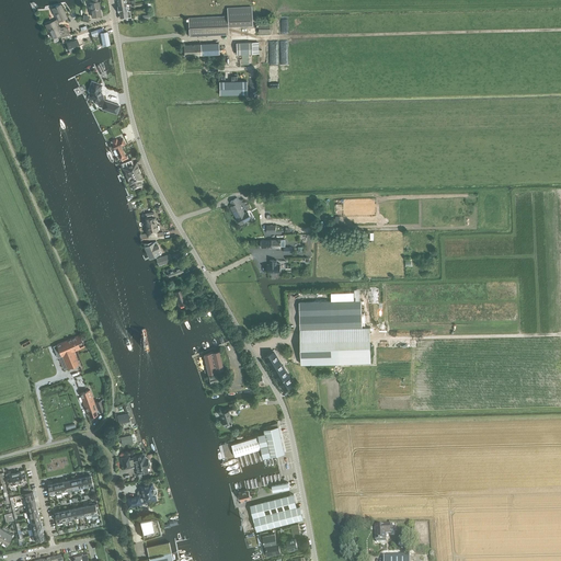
[(89,2),(88,3),(89,9),(90,9),(92,16),(101,15),(99,1),(100,0),(99,0),(91,0),(92,2),(89,2)]
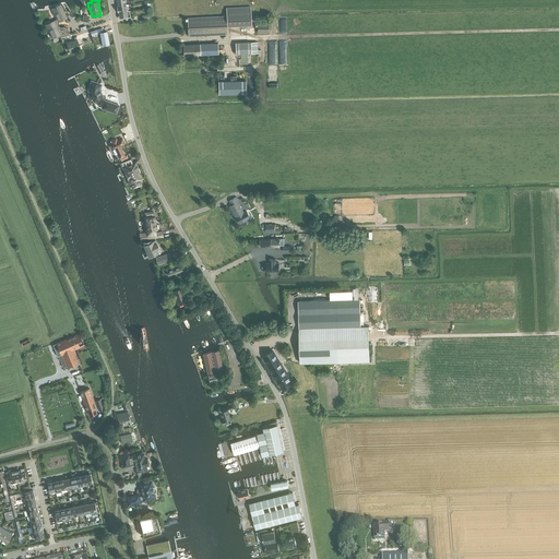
[(55,23),(58,21),(67,18),(60,4),(51,9),(54,14),(55,13),(57,19),(54,20),(54,21),(55,23)]
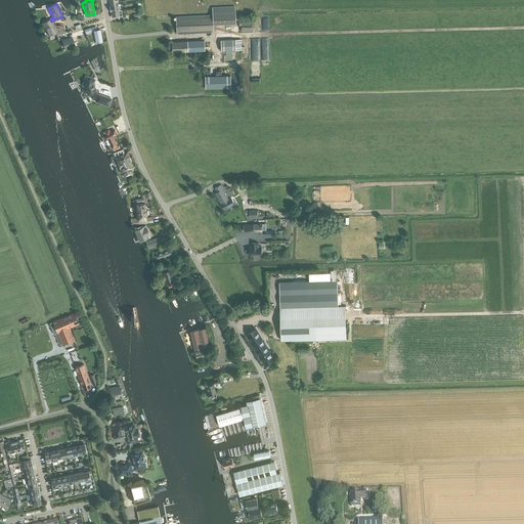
[(213,14),(176,16),(177,34),(214,32),(213,25),(235,24),(235,12),(234,6),(212,7),(213,14)]
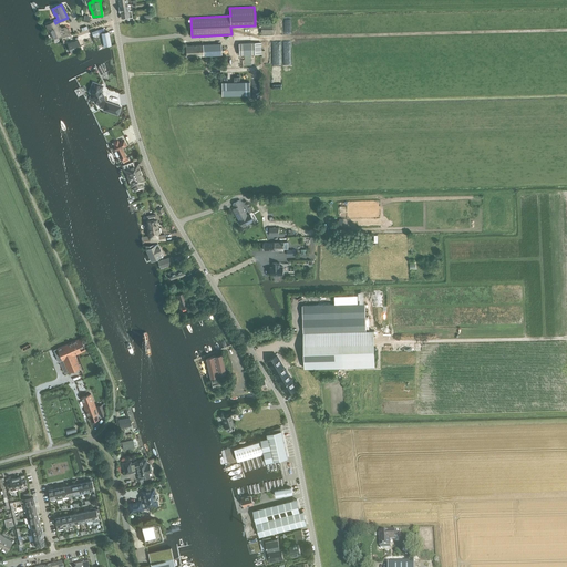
[(54,21),(45,26),(49,30),(49,32),(50,31),(52,37),(51,37),(52,38),(53,38),(57,35),(58,38),(70,34),(68,27),(65,26),(61,28),(61,27),(59,26),(59,23),(59,21),(55,23),(54,21)]
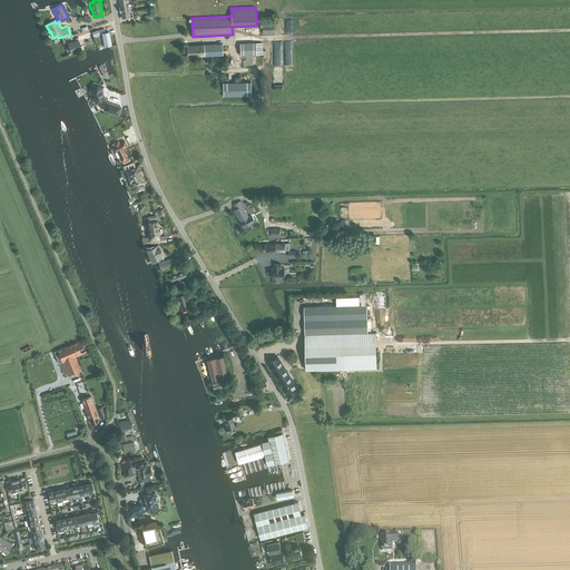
[(263,23),(263,35),(274,33),(274,22),(263,23)]
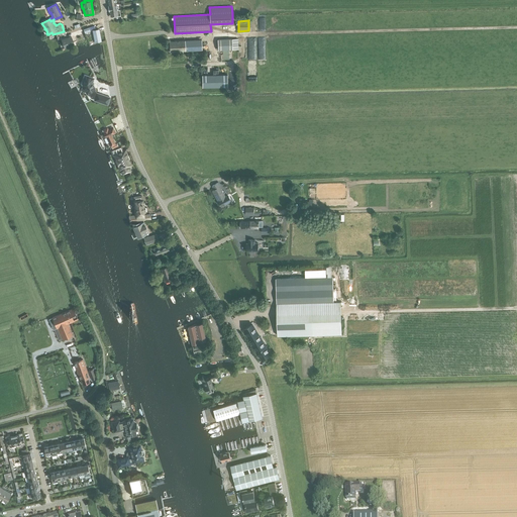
[(99,28),(93,30),(95,42),(101,40),(99,28)]
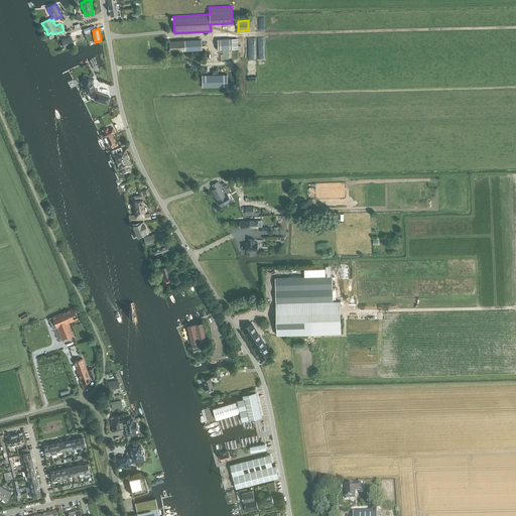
[(65,47),(74,44),(71,36),(61,39),(65,47)]
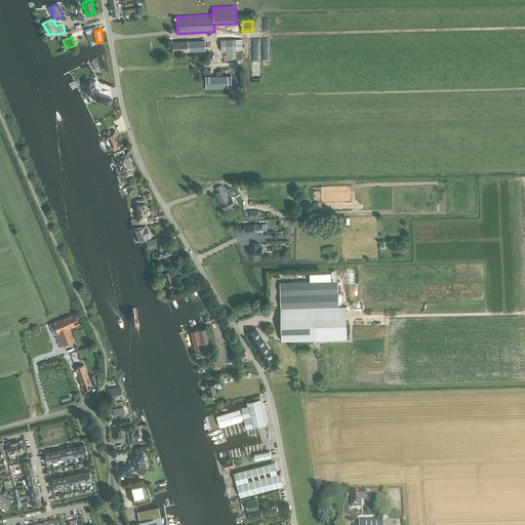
[(241,39),(221,40),(221,50),(241,49),(241,39)]
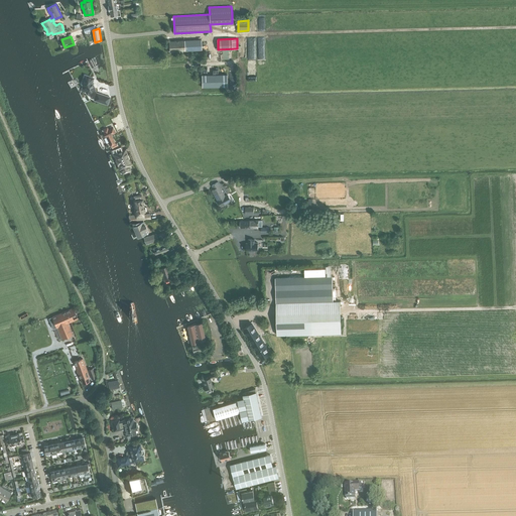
[(169,50),(202,49),(201,39),(169,40),(169,50)]
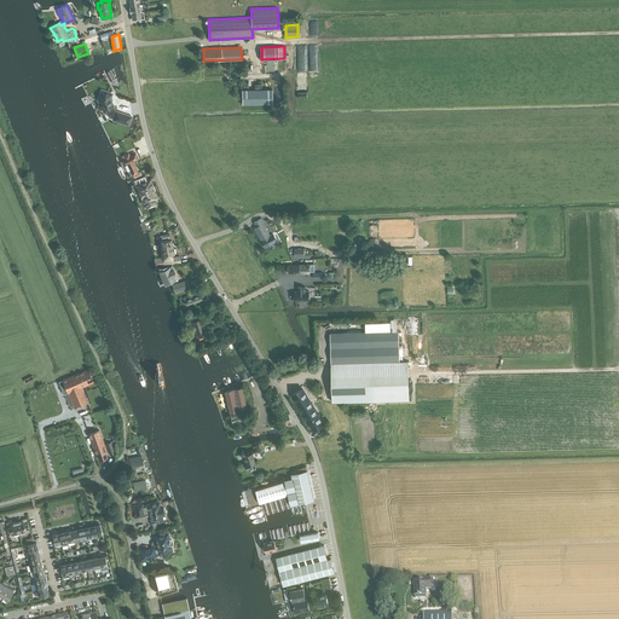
[(242,104),(272,103),(272,88),(242,90),(242,104)]
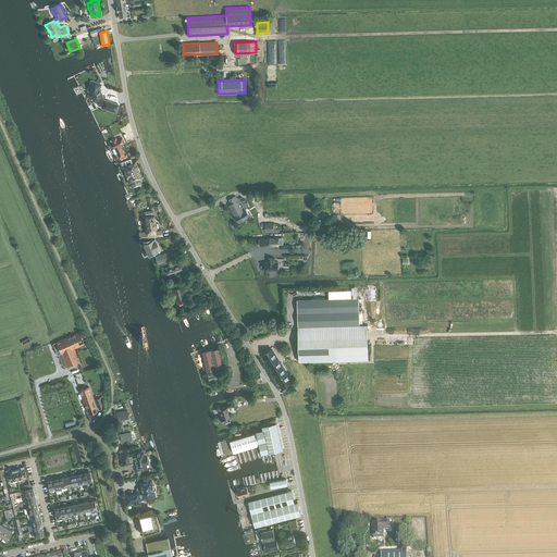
[(100,84),(91,81),(88,89),(90,94),(89,94),(88,95),(88,96),(89,97),(89,98),(90,98),(91,98),(93,98),(94,101),(96,100),(98,104),(102,107),(101,108),(115,112),(119,104),(103,99),(102,97),(99,89),(100,84)]
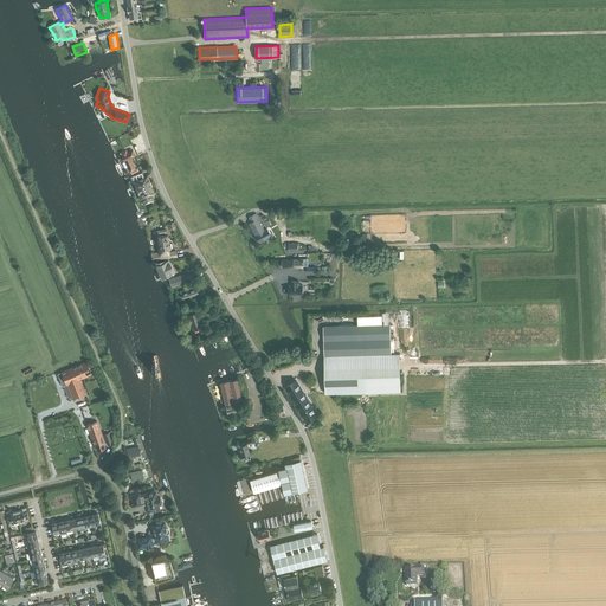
[(121,152),(120,153),(121,155),(123,159),(124,158),(126,161),(128,167),(130,171),(135,168),(129,158),(135,155),(133,149),(127,153),(126,149),(121,152)]
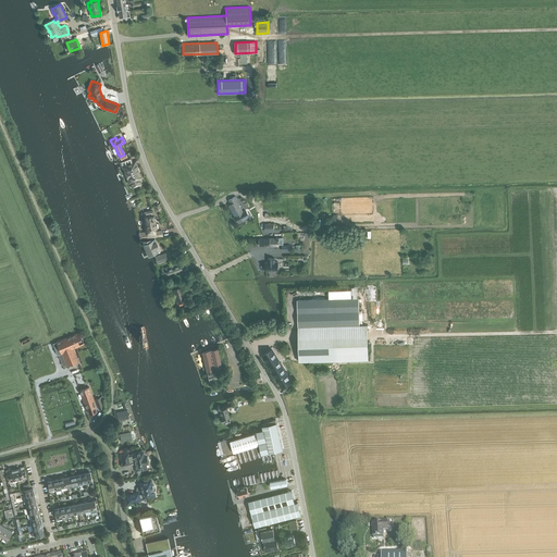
[(138,178),(141,177),(137,165),(135,166),(134,162),(132,163),(131,158),(120,162),(122,168),(124,166),(126,170),(124,170),(127,178),(130,178),(131,182),(132,181),(134,186),(140,184),(138,178)]
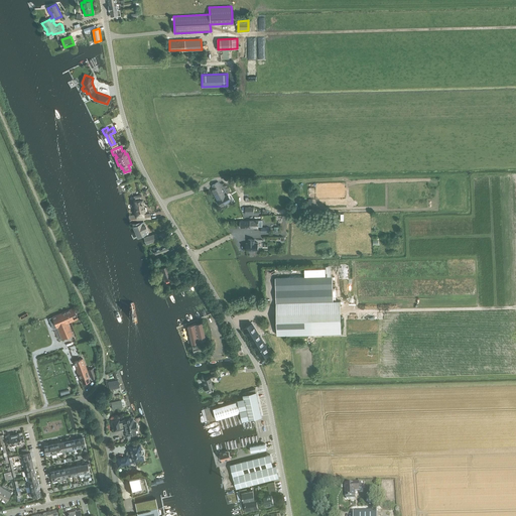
[(221,207),(230,201),(227,195),(225,197),(220,186),(221,185),(218,181),(212,185),(214,189),(212,190),(221,207)]
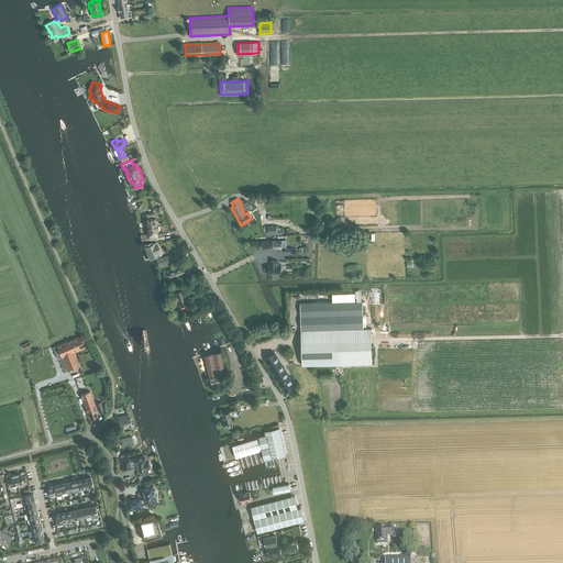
[(142,243),(166,239),(165,232),(158,233),(158,230),(159,230),(158,225),(157,225),(156,217),(153,218),(153,214),(147,214),(148,218),(146,219),(147,228),(146,229),(147,234),(141,235),(142,243)]
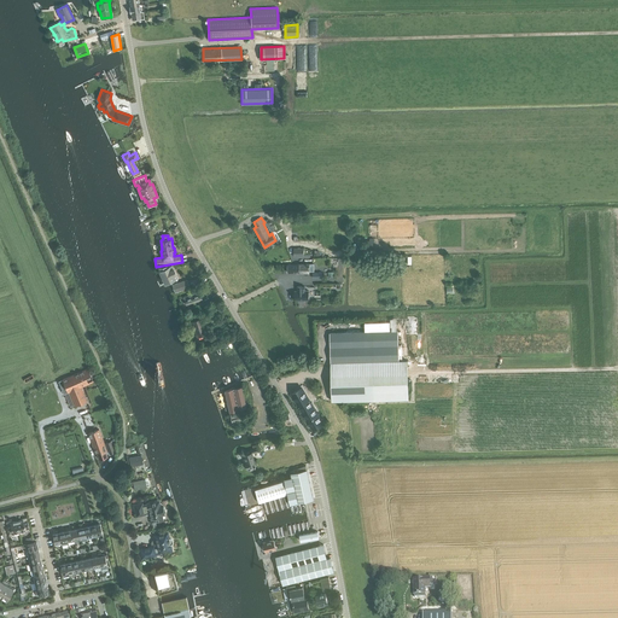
[(164,284),(178,278),(176,274),(173,267),(172,264),(167,267),(167,266),(158,267),(159,270),(158,270),(164,284)]
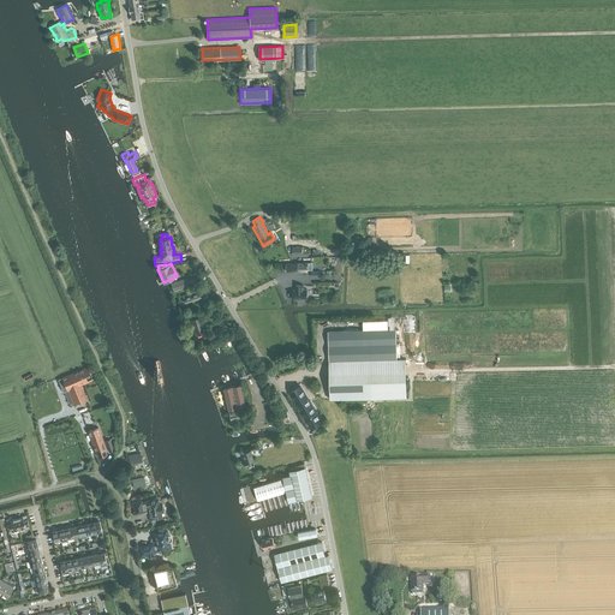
[(189,285),(193,284),(191,276),(186,279),(172,284),(174,291),(189,286),(189,285)]
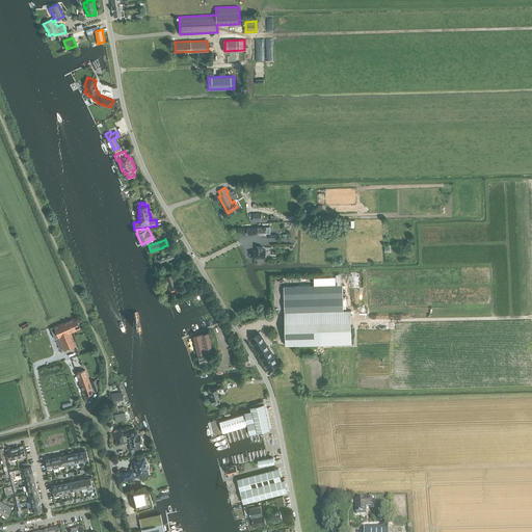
[(160,262),(174,257),(171,250),(169,246),(167,247),(168,251),(158,256),(160,262)]
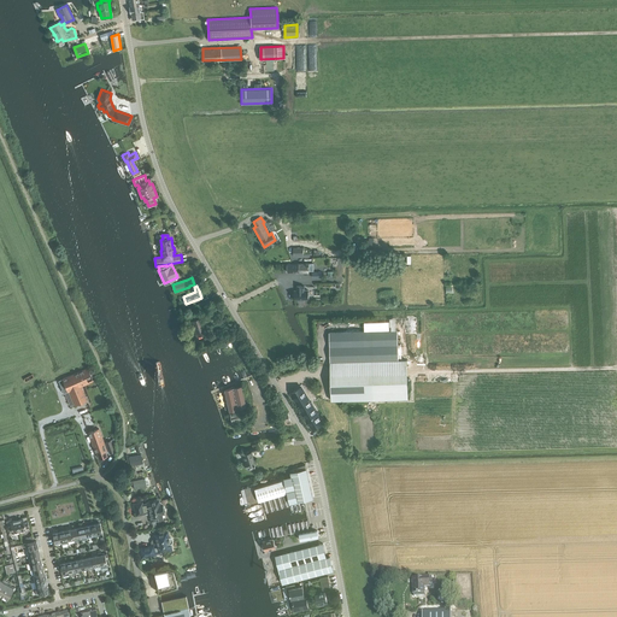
[(305,289),(305,286),(297,286),(297,291),(294,291),(294,299),(298,299),(298,301),(304,301),(304,299),(309,299),(309,289),(305,289)]
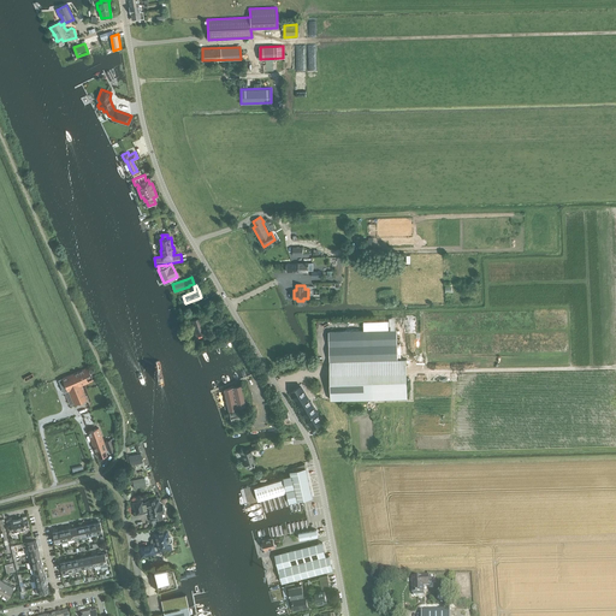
[(196,335),(205,332),(200,317),(191,319),(196,335)]
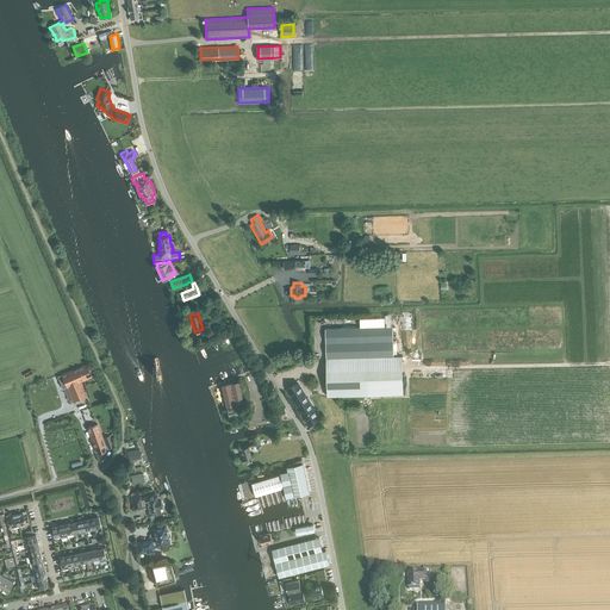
[(325,329),(327,356),(394,355),(393,327),(325,329)]
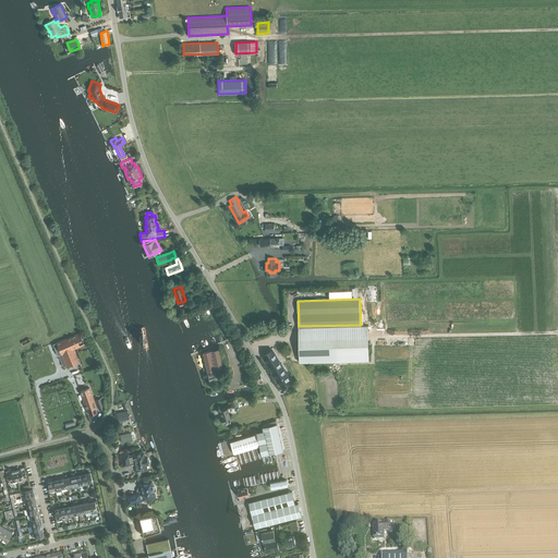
[(370,360),(368,324),(361,325),(299,326),(300,362),(370,360)]
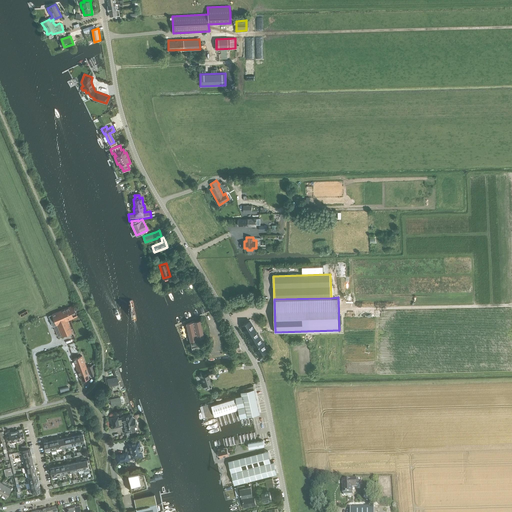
[(67,320),(77,316),(72,305),(52,314),(56,325),(57,324),(62,336),(72,331),(67,320)]
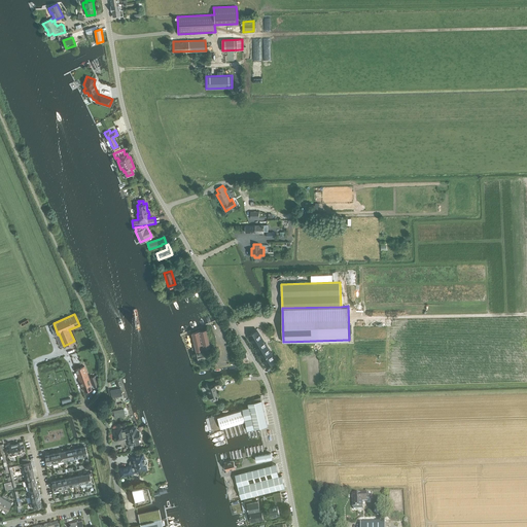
[(207,350),(210,350),(206,328),(191,331),(195,346),(191,347),(192,351),(196,350),(196,351),(195,353),(195,355),(197,356),(198,361),(206,359),(205,354),(207,354),(207,350)]
